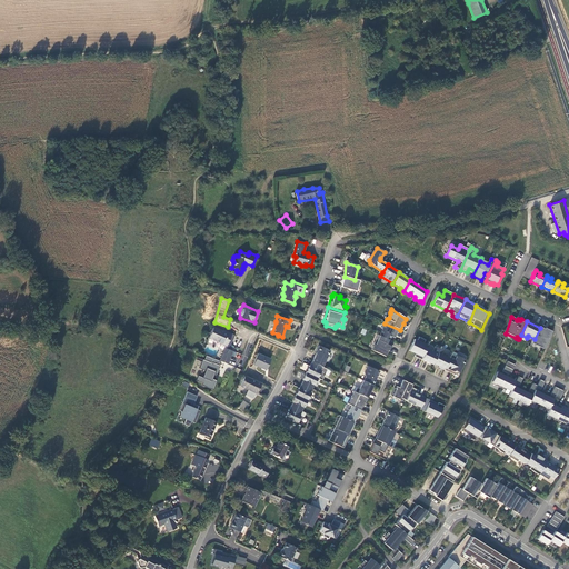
[(400,330),(385,323),(380,336),(395,342),(400,330)]
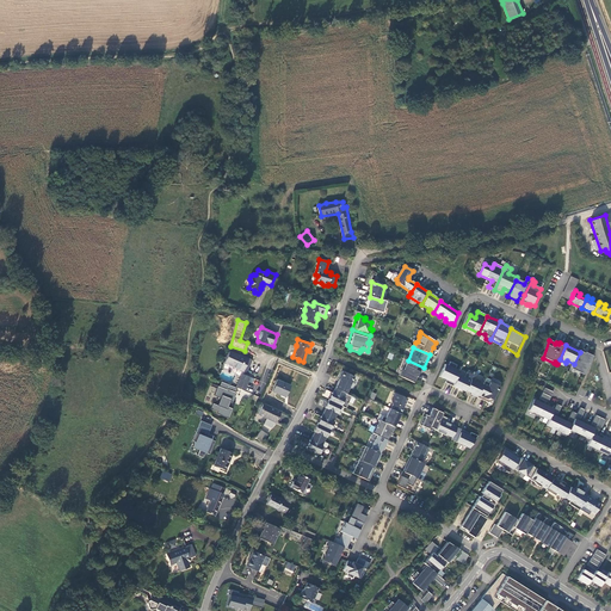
[(242,353),(242,355),(230,349),(224,360),(234,365),(244,370),(250,357),(242,353)]
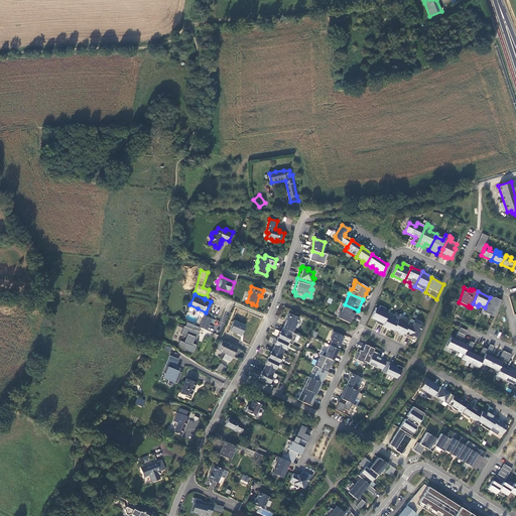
[(485,311),(494,316),(501,302),(490,297),(485,307),(483,310),(485,311)]
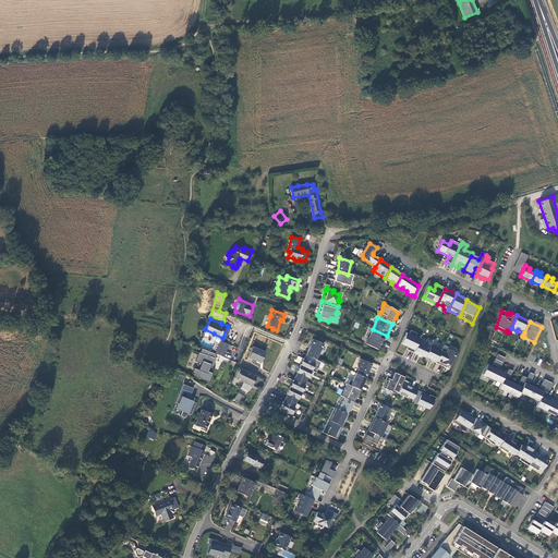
[(231,327),(228,326),(222,338),(221,340),(225,341),(231,327)]
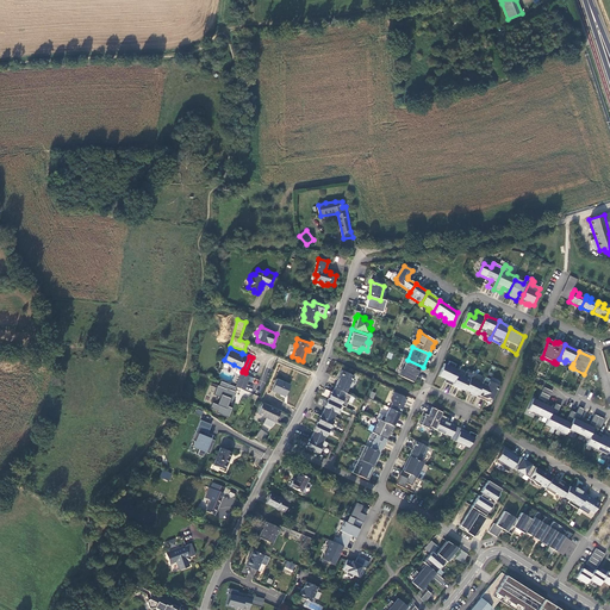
[(408,360),(399,378),(414,384),(423,367),(408,360)]
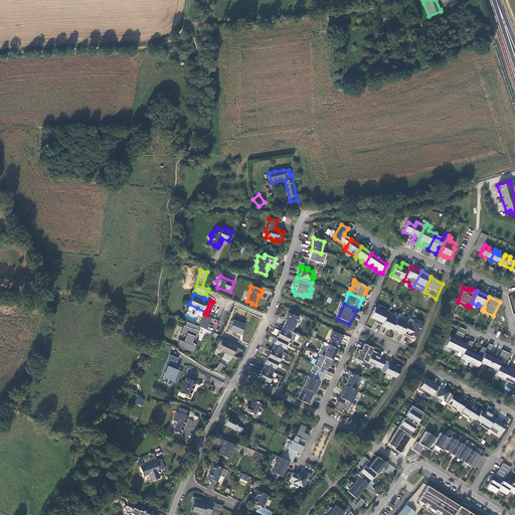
[(385,309),(380,306),(378,310),(375,308),(370,319),(376,321),(375,324),(382,327),(386,317),(388,314),(384,312),(385,309)]
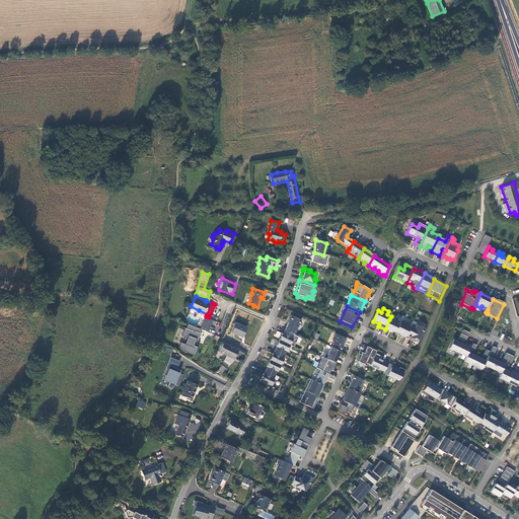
[(209,317),(206,316),(201,327),(200,328),(207,331),(212,319),(209,317)]
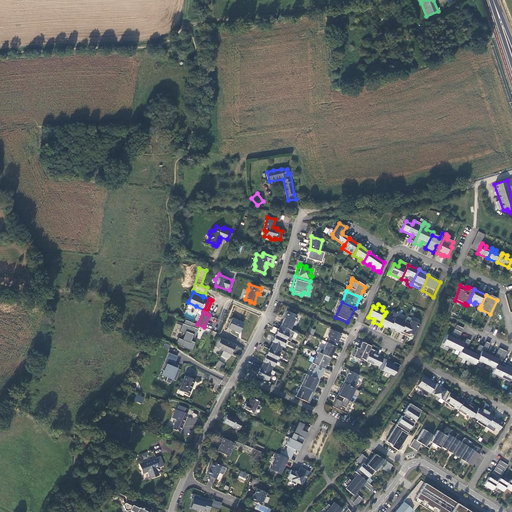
[(297,316),(288,312),(281,327),(291,331),(297,316)]
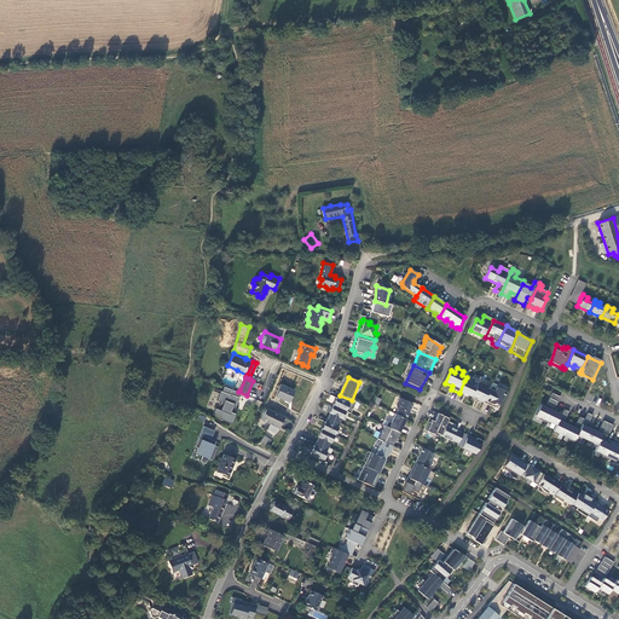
[(464,381),(460,393),(473,399),(479,386),(482,380),(474,380),(472,383),(464,381)]
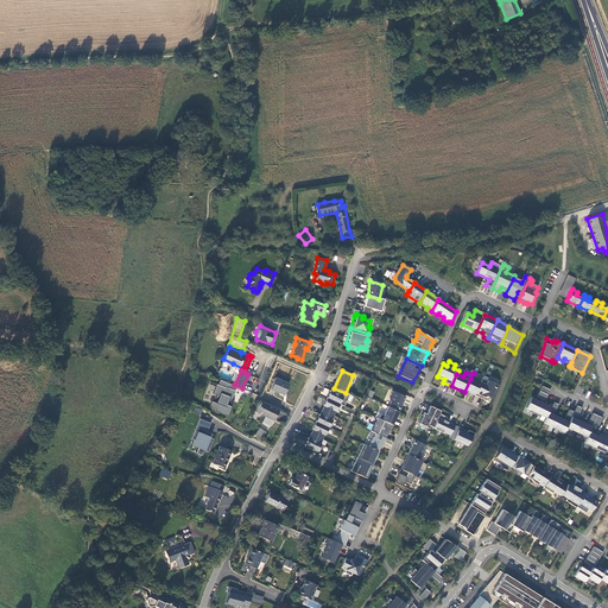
[(289,384),(276,378),(271,390),(284,396),(289,384)]
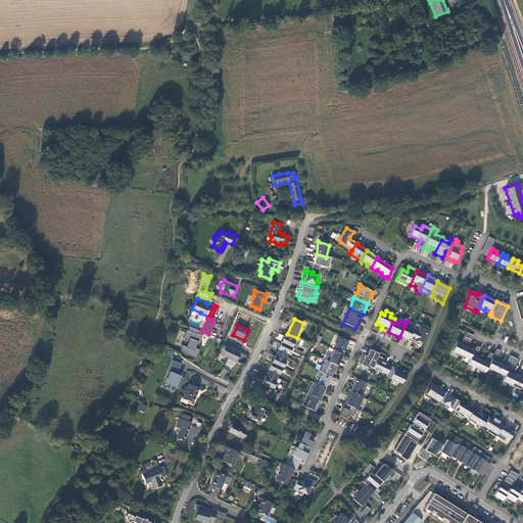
[(423,344),(428,332),(420,328),(421,327),(417,325),(414,330),(409,341),(418,345),(423,344)]
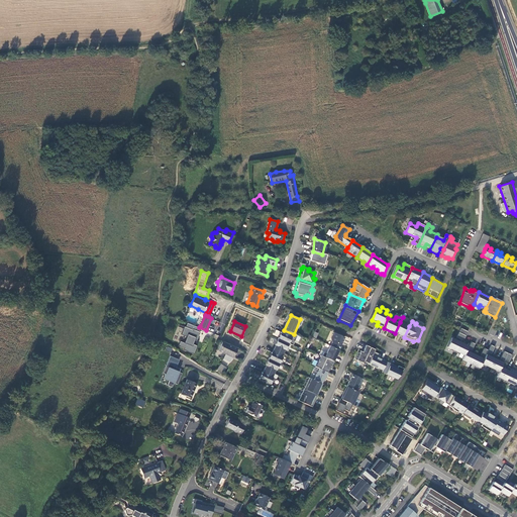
[(400,322),(395,333),(404,337),(409,326),(400,322)]
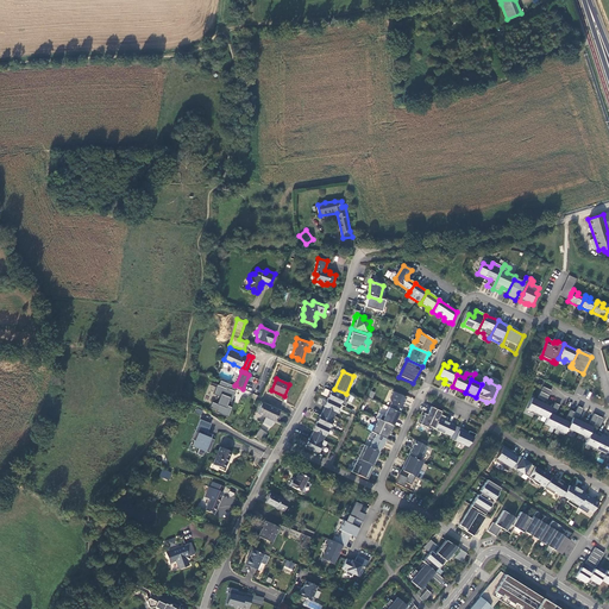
[(346,394),(334,389),(328,400),(341,406),(346,394)]
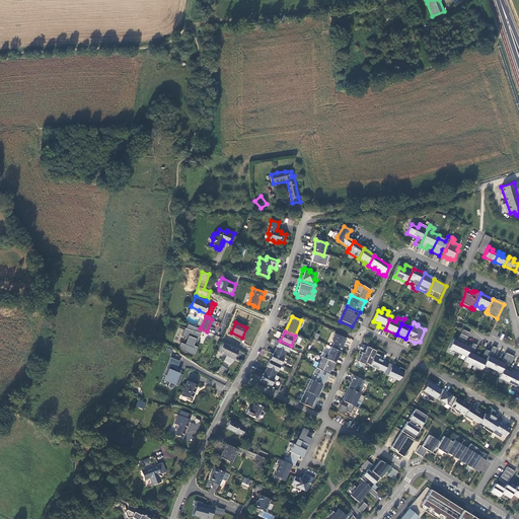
[(336,335),(332,341),(335,345),(332,349),(341,353),(347,340),(336,335)]
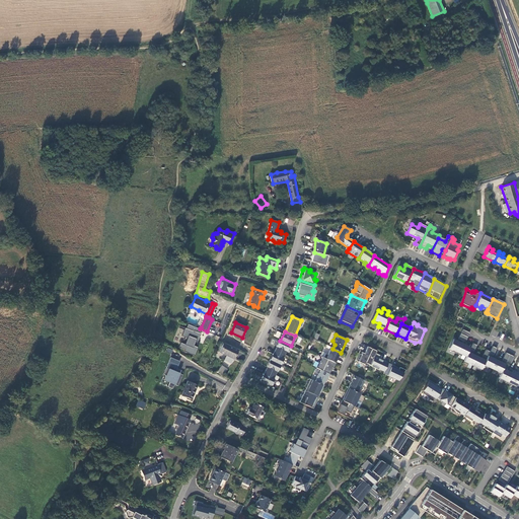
[(468,339),(461,335),(459,340),(461,341),(463,342),(462,345),(464,346),(468,339)]
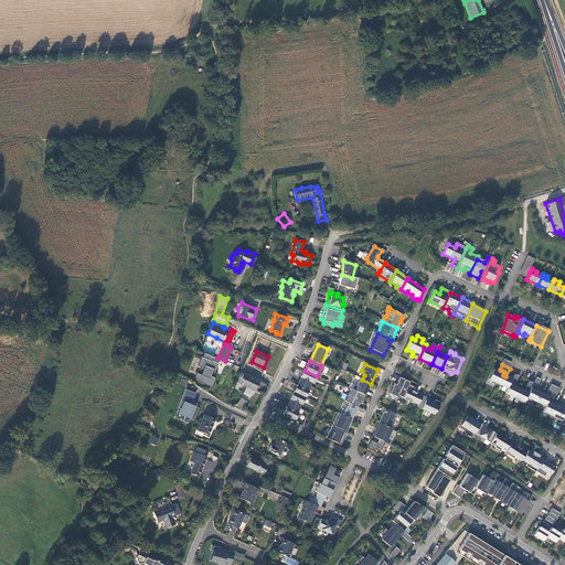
[(317,376),(305,371),(300,383),(311,387),(317,376)]
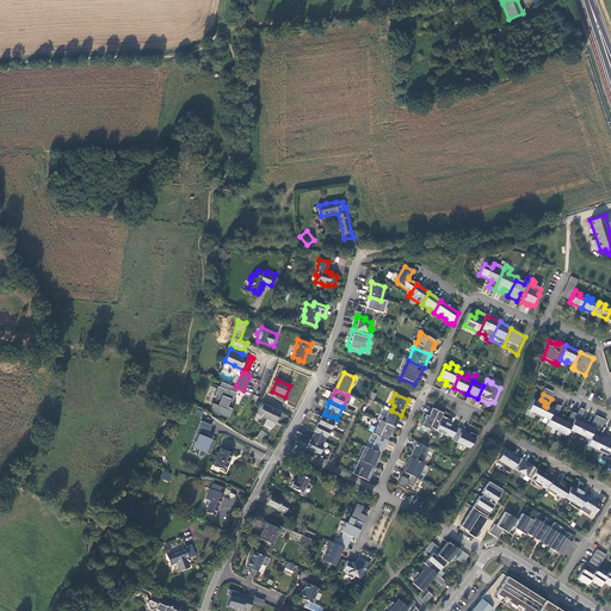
[(538,403),(535,401),(529,412),(534,414),(534,415),(538,418),(544,406),(542,405),(538,403)]
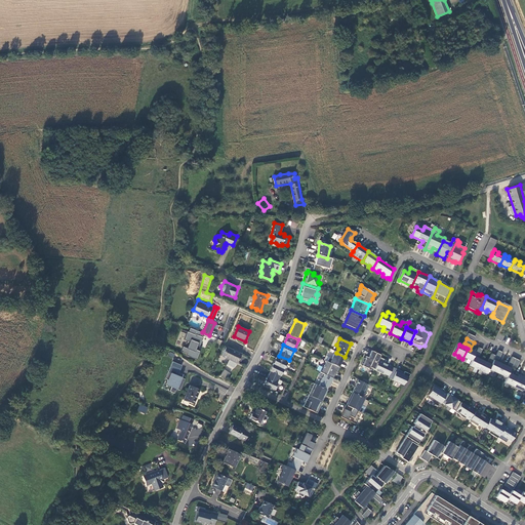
[(237,363),(241,354),(226,347),(221,356),(237,363)]
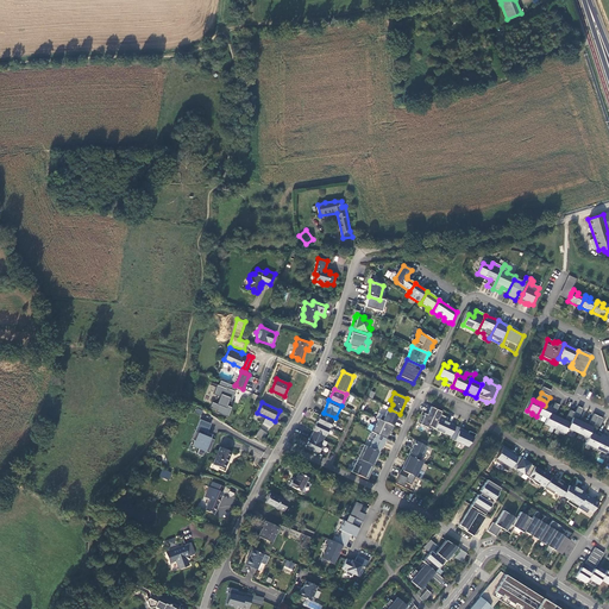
[(537,416),(541,419),(542,418),(547,420),(550,414),(553,409),(545,406),(542,405),(537,416)]
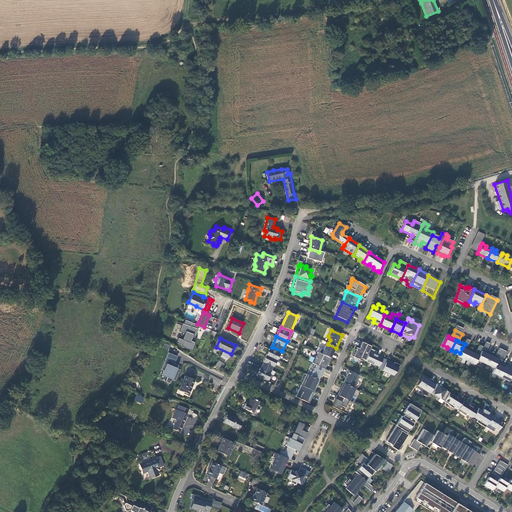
[(471,342),(467,340),(465,344),(462,348),(465,350),(466,347),(468,348),(471,342)]
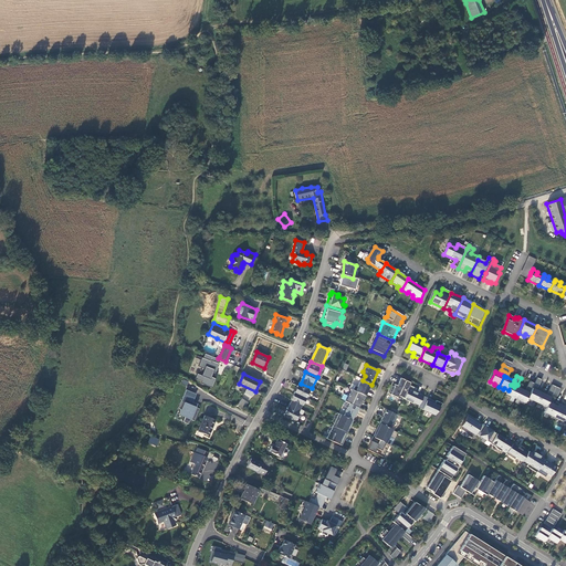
[(392,387),(389,395),(398,399),(399,397),(405,399),(410,387),(411,384),(401,379),(398,387),(396,386),(395,388),(392,387)]
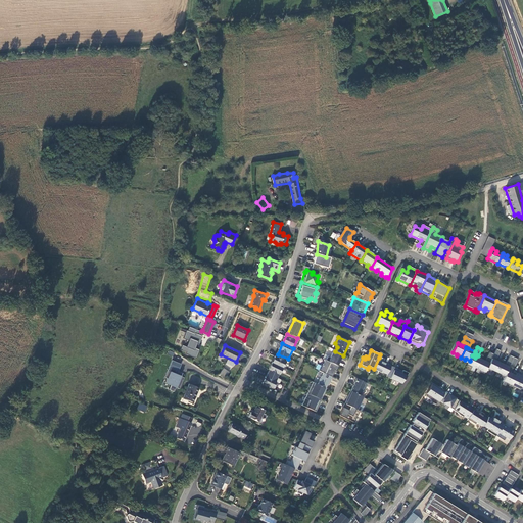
[(502,352),(496,350),(494,355),(492,360),(494,361),(496,359),(497,360),(502,352)]
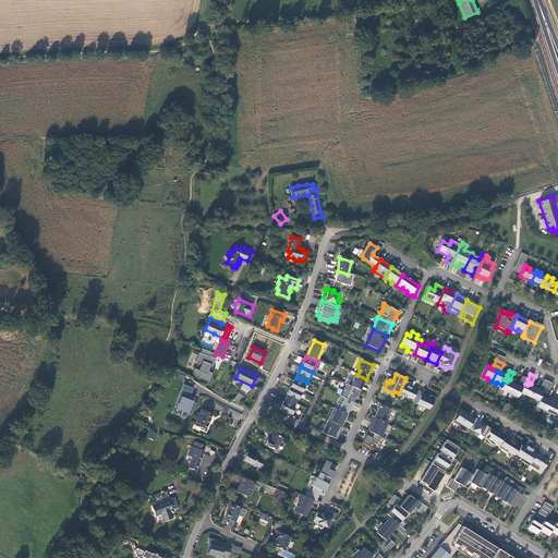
[(350,381),(349,386),(361,391),(366,379),(358,375),(353,383),(350,381)]
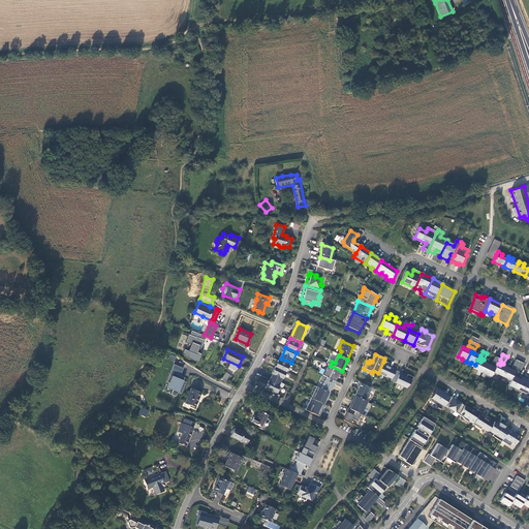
[(291,363),(281,359),(276,369),(286,373),(291,363)]
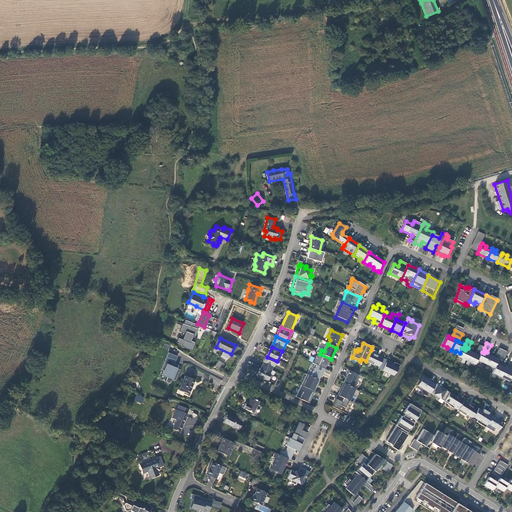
[(460,353),(458,359),(462,361),(463,360),(467,362),(471,353),(467,350),(465,350),(462,348),(460,353)]
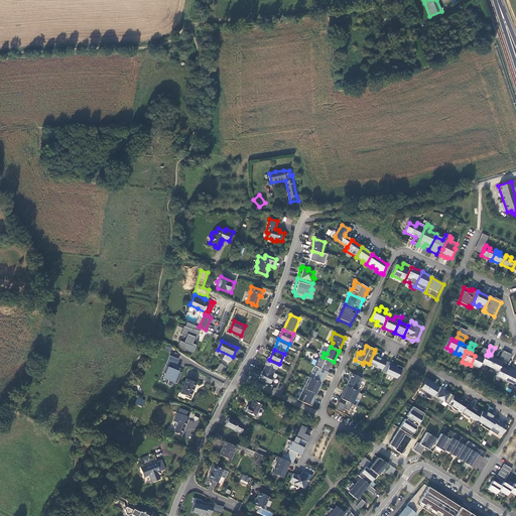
[(369,364),(368,365),(377,369),(378,369),(383,371),(387,362),(379,359),(377,358),(378,355),(374,353),(369,364)]
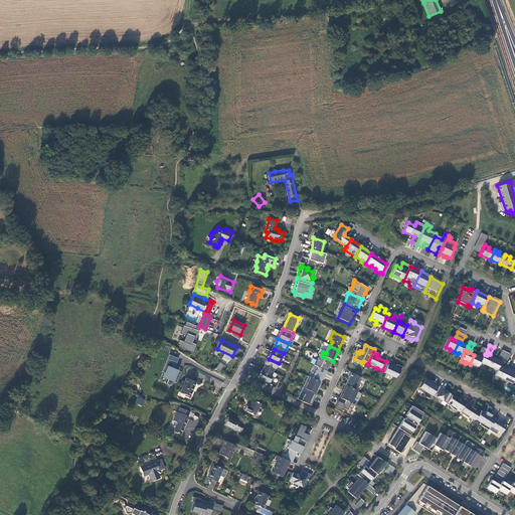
[(327,372),(333,361),(322,356),(319,354),(314,366),(327,372)]
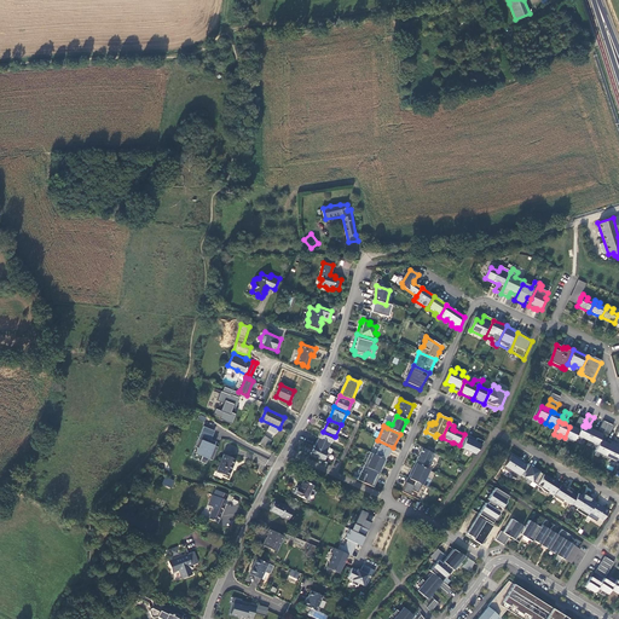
[(580,432),(577,438),(582,441),(583,439),(588,441),(593,431),(588,428),(585,427),(583,426),(580,432)]
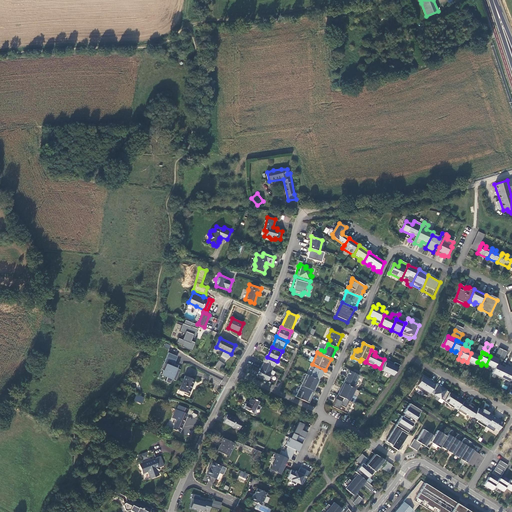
[(178,356),(169,353),(158,378),(170,383),(172,379),(175,381),(180,370),(173,367),(178,356)]
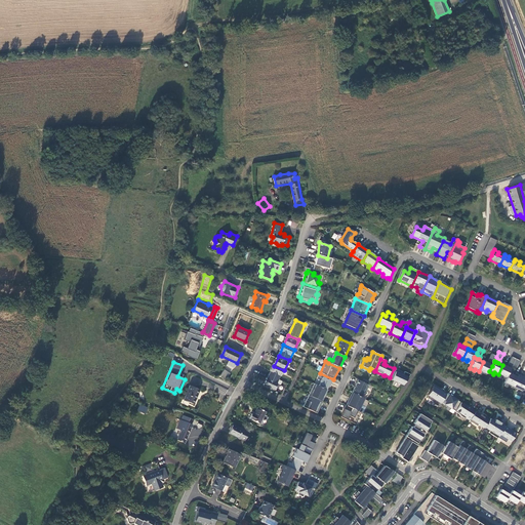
[(483,373),(482,374),(487,376),(489,371),(492,366),(489,365),(487,364),(483,362),(479,371),(483,373)]
